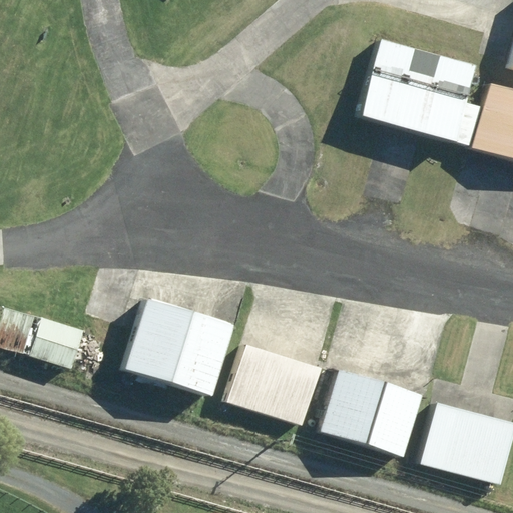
[(476,66),(382,40),(361,114),(382,121),(399,126),(422,132),(467,145),(470,146),(481,106),(466,102),(476,66)]
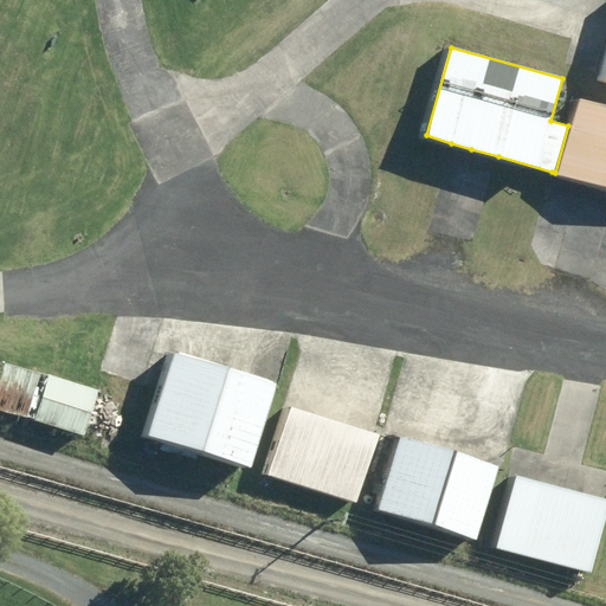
[(605,104),(580,97),(571,130),(559,173),(605,186),(605,104)]
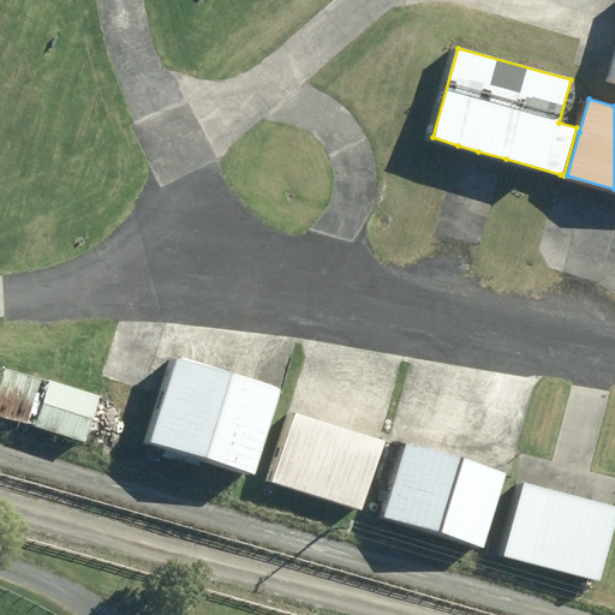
[(225,371),(178,357),(167,392),(161,412),(153,442),(240,469),(255,473),(280,388),(225,371)]
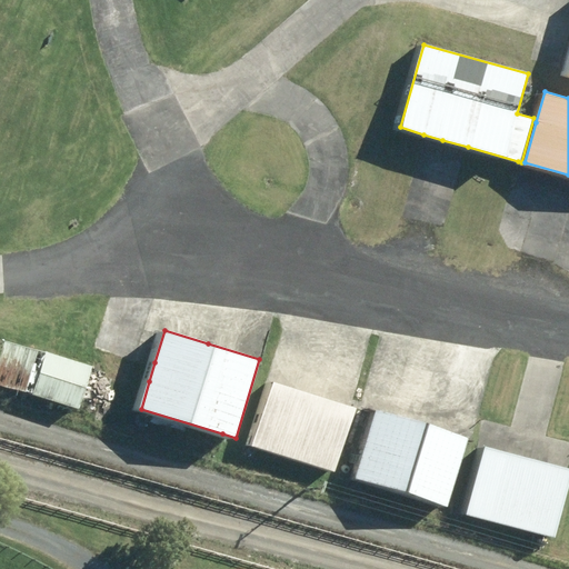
[(91,366),(3,340),(0,353),(0,385),(79,408),(91,366)]
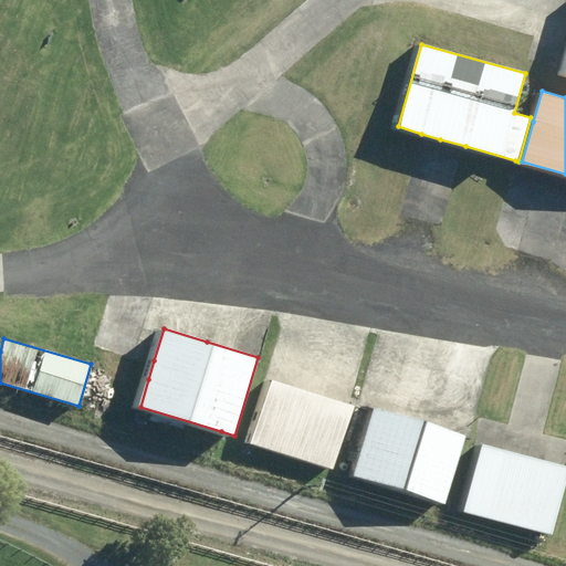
[(311,394),(264,379),(245,442),(252,444),(334,470),(354,407),(311,394)]
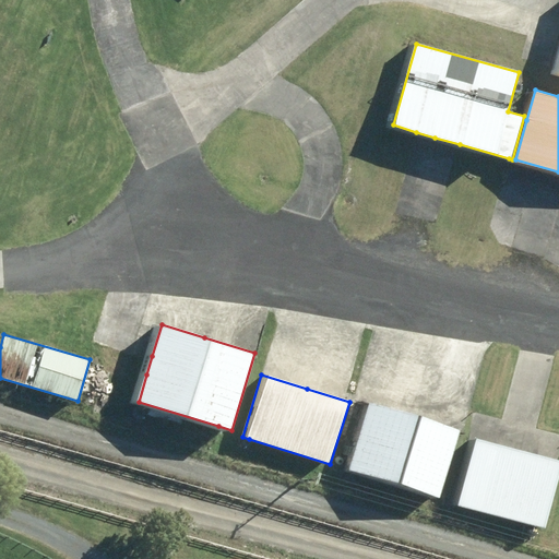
[(440,499),(461,430),(413,416),(370,403),(348,471),(440,499)]
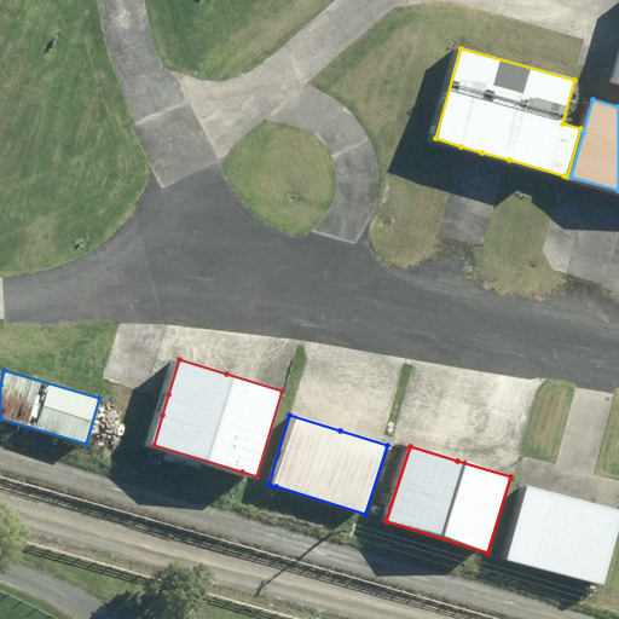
[(568,497),(528,486),(509,559),(605,584),(618,528),(618,509),(617,509),(568,497)]
